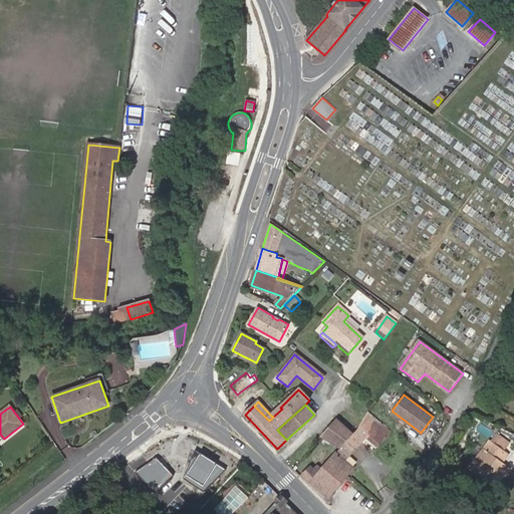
[(282,409),(280,408),(271,416),(273,417),(282,409)]
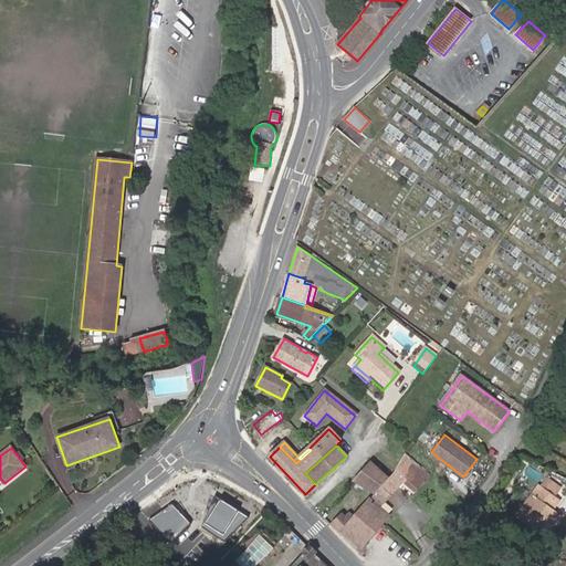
[(375,494),(389,480),(371,463),(356,481),(369,490),(375,494)]
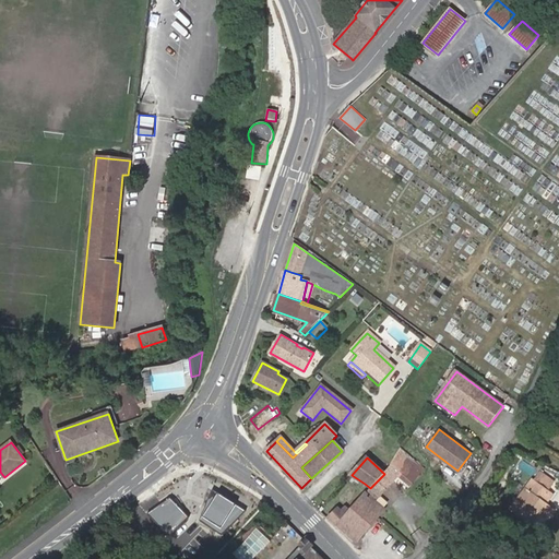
[(384,474),(370,488),(380,496),(400,475),(409,485),(418,476),(400,458),(384,474)]
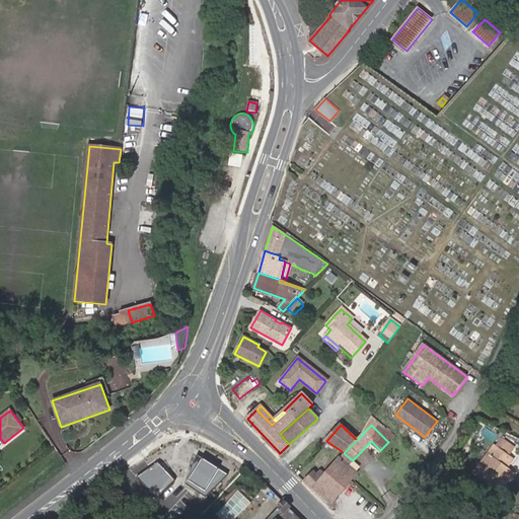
[(497,446),(510,456),(516,448),(503,438),(497,446)]
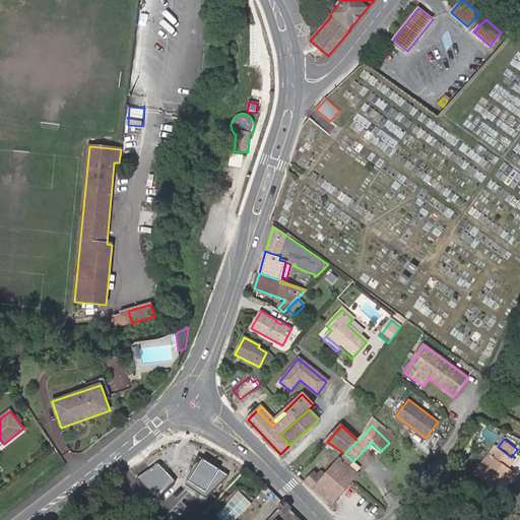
[(501,478),(508,468),(514,460),(511,457),(498,447),(496,446),(474,474),(501,494),(508,484),(501,478)]
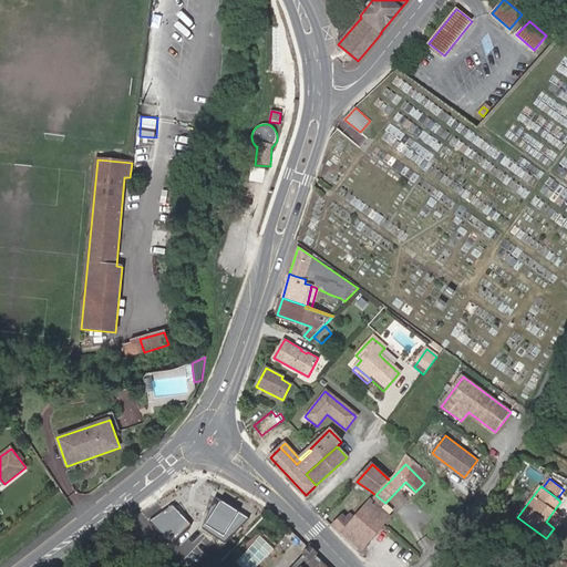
[(371,501),(380,508),(385,503),(375,495),(371,501)]
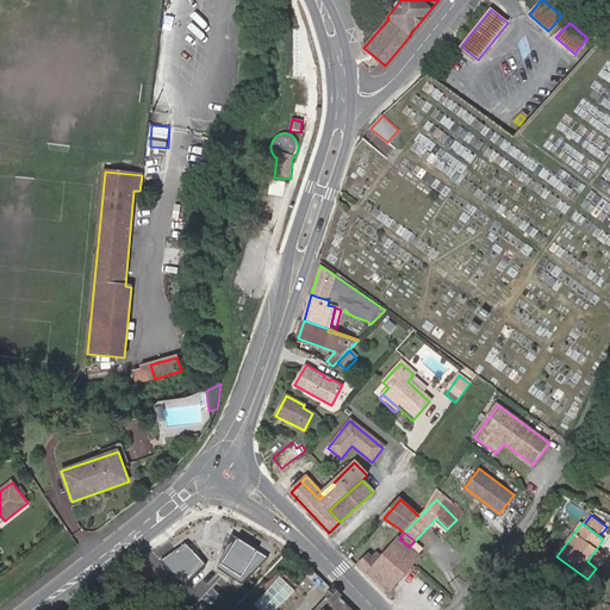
[(267,558),(231,535),(218,570),(241,585),(267,558)]
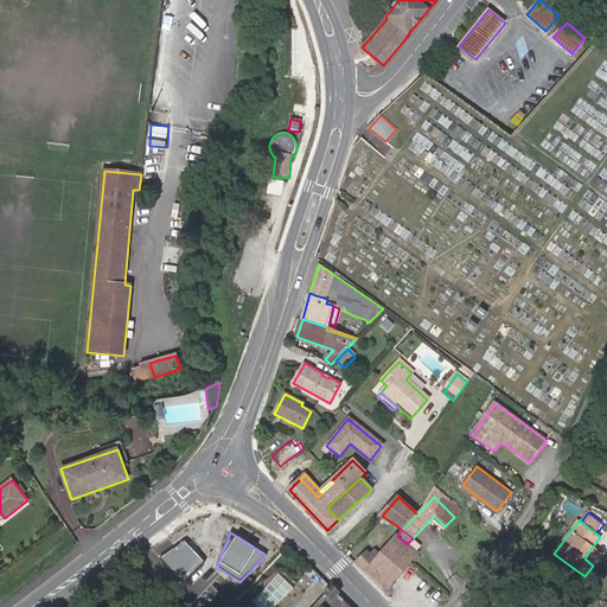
[(416,554),(407,544),(397,536),(375,560),(366,551),(358,561),(388,587),(409,562),(416,554)]
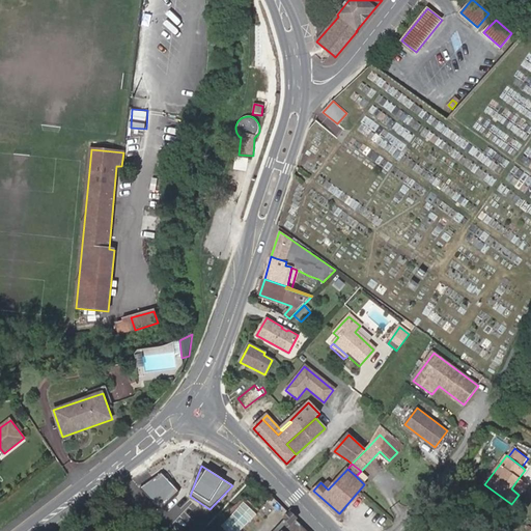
[(166,478),(161,473),(140,487),(160,509),(179,493),(166,478)]
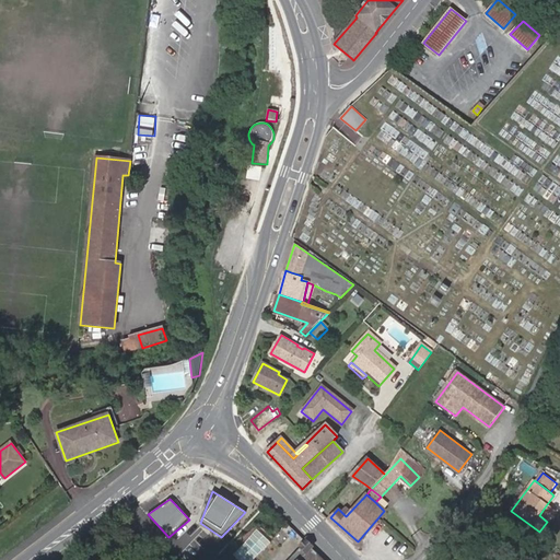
[(539,515),(547,522),(556,511),(547,504),(539,515)]
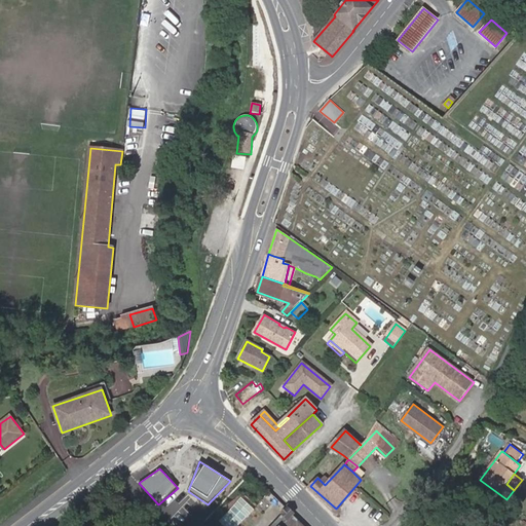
[(226,525),(238,525),(257,509),(243,496),(220,519),(226,525)]
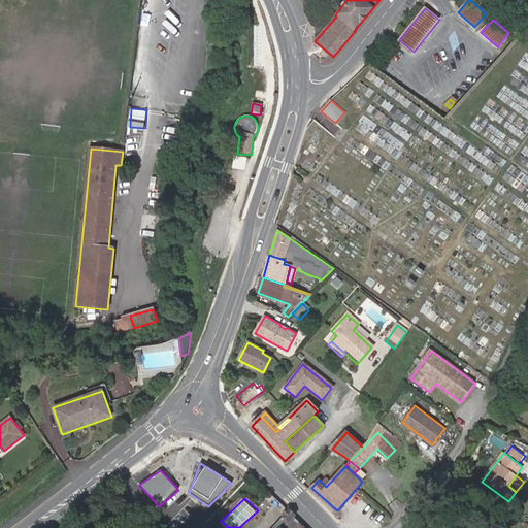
[(284,527),(305,527),(295,518),(296,517),(289,508),(283,515),(285,518),(290,522),(284,527)]
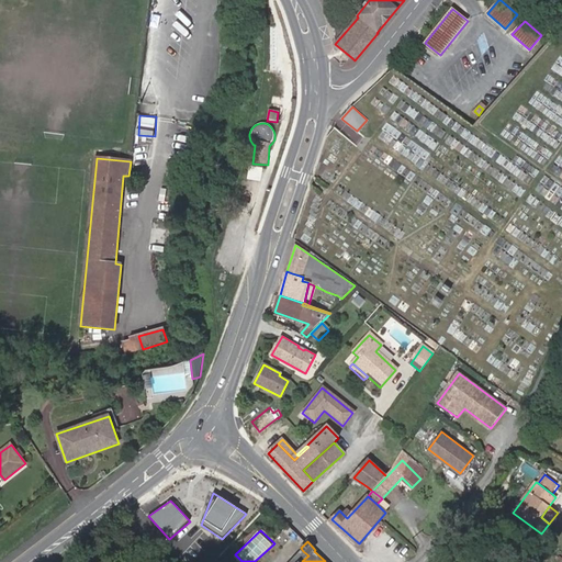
[(302,561),(308,555),(303,551),(291,561),(302,561)]
